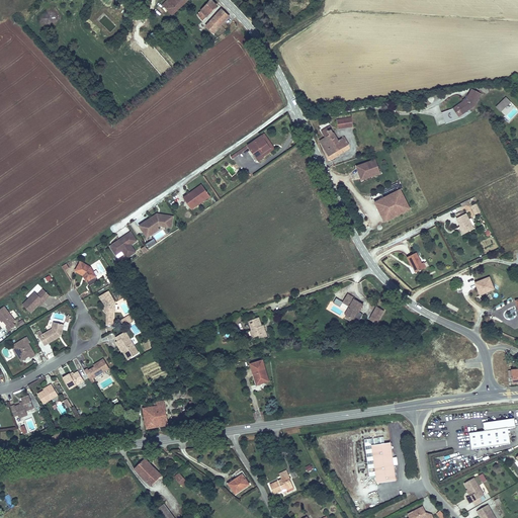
[(161,6),(171,17),(188,1),(187,0),(178,0),(175,3),(170,6),(166,2),(161,6)]
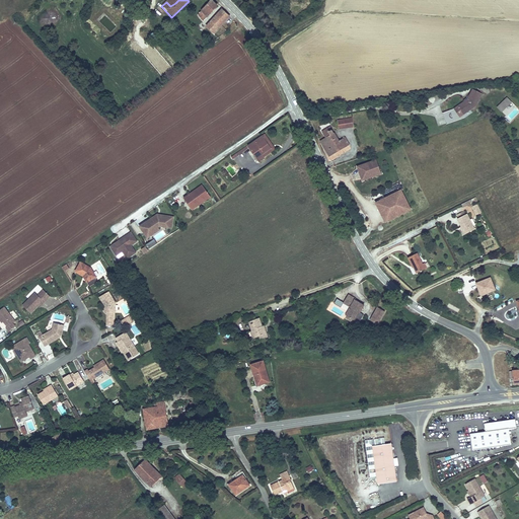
[(199,23),(215,9),(210,3),(195,17),(199,23)]
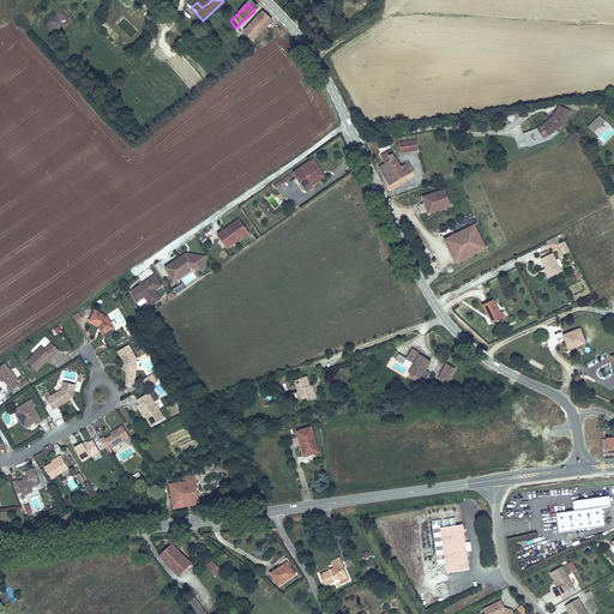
[(247,49),(270,24),(260,14),(238,40),(247,49)]
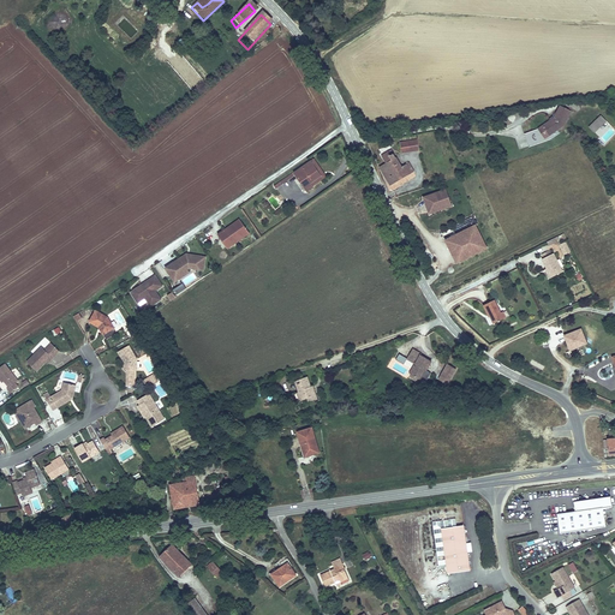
[(563,126),(569,112),(557,107),(554,118),(541,127),(549,136),(563,126)]
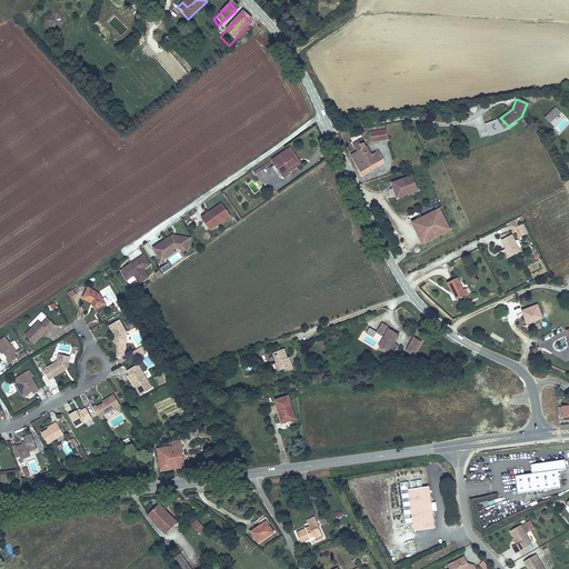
[(561,112),(556,107),(546,118),(550,122),(561,112)]
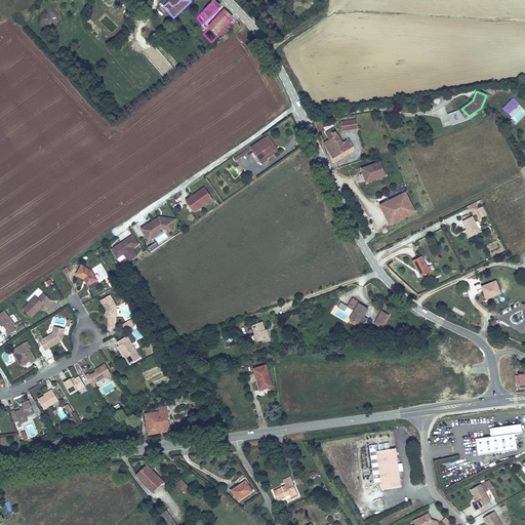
[(458,111),(448,115),(452,125),(462,121),(458,111)]
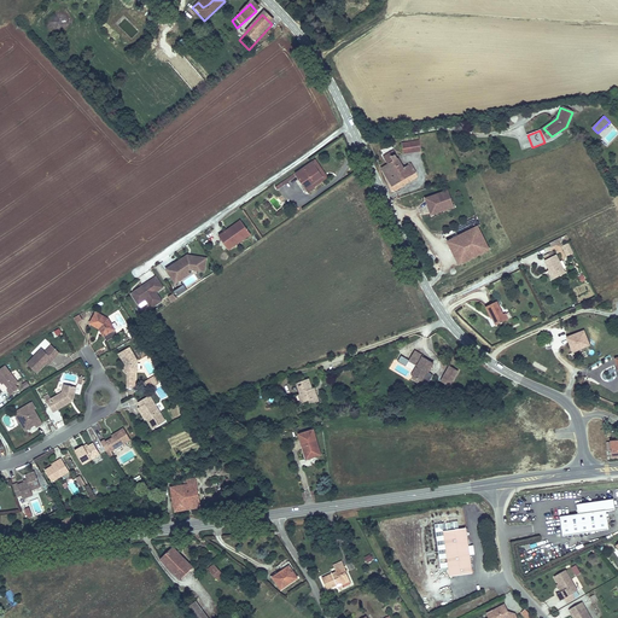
[(419,151),(418,140),(400,143),(402,155),(419,151)]
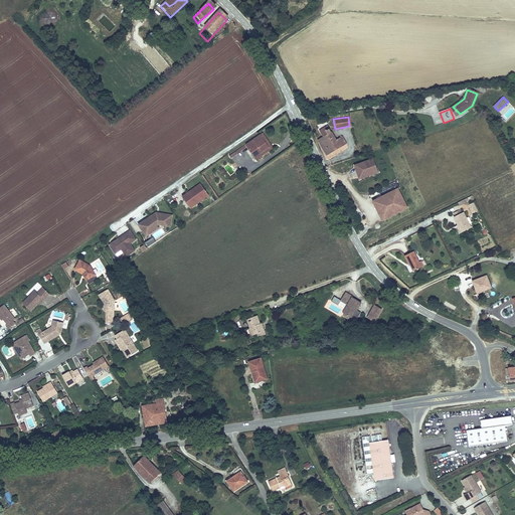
[(327,154),(346,142),(341,135),(335,139),(326,125),(323,127),(321,125),(316,129),(319,134),(315,136),(327,154)]
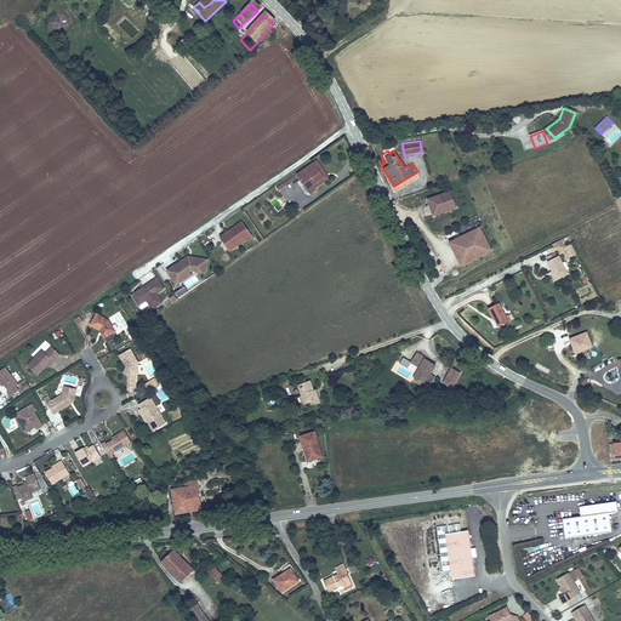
[(328,181),(314,163),(312,164),(323,180),(312,188),(314,191),(328,181)]
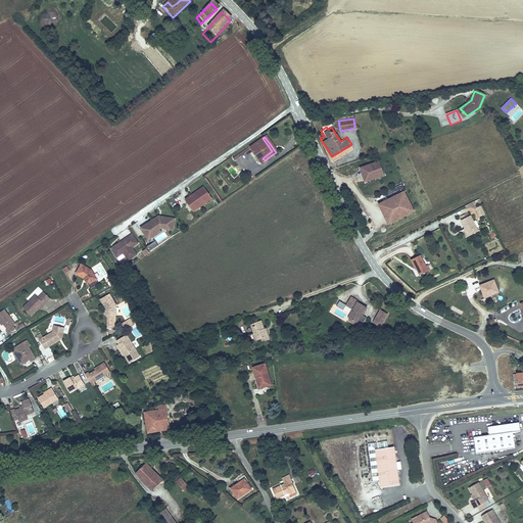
[(249,150),(259,165),(265,161),(265,160),(263,158),(272,151),(263,138),(248,149),(249,150)]
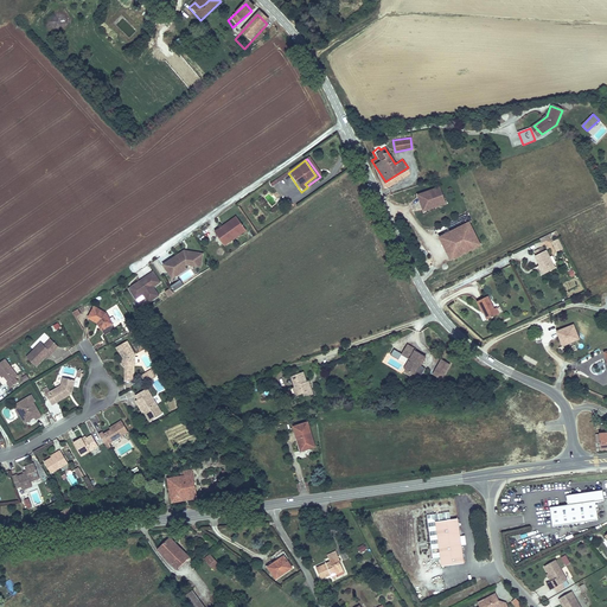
[(270,189),(289,174),(288,173),(269,187),(270,189)]
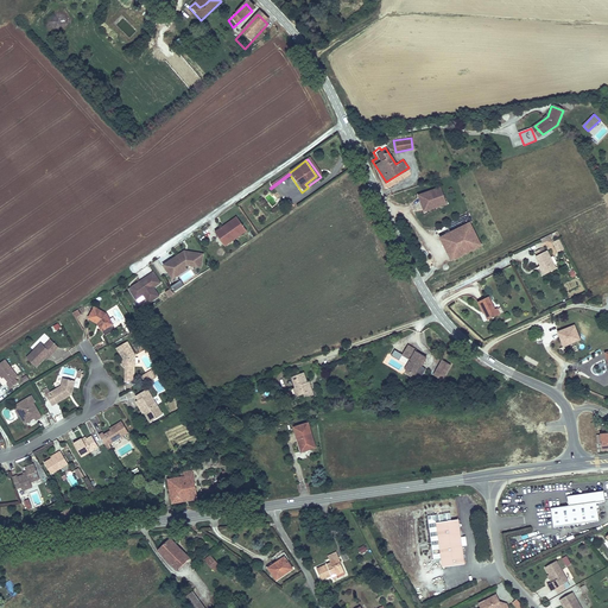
[(448,203),(442,185),(417,194),(424,211),(448,203)]
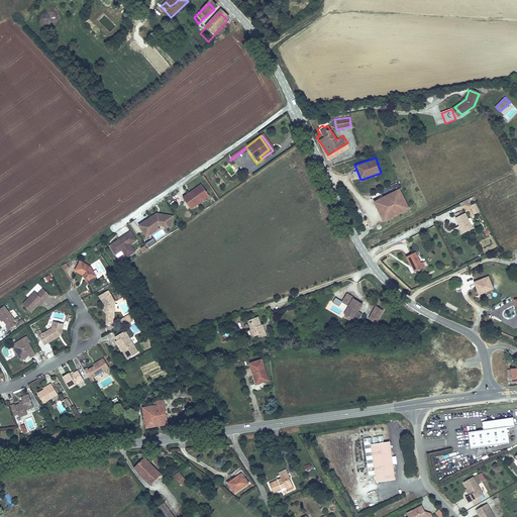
[(206,197),(199,186),(180,199),(186,207),(197,200),(199,203),(206,197)]
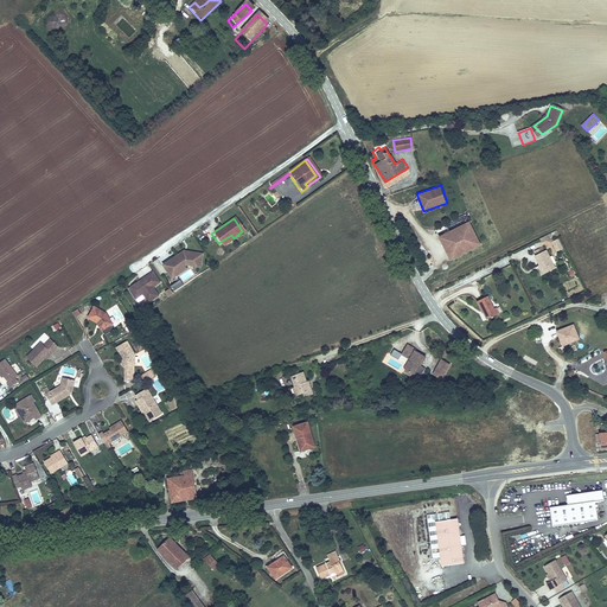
[(483,244),(470,221),(440,236),(452,259),(483,244)]
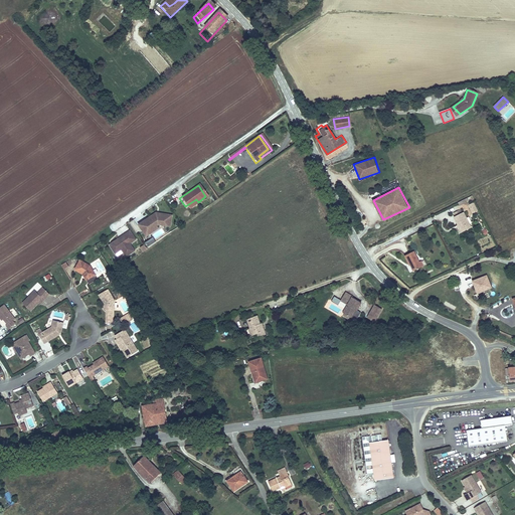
[(187,209),(198,202),(196,199),(185,206),(187,209)]
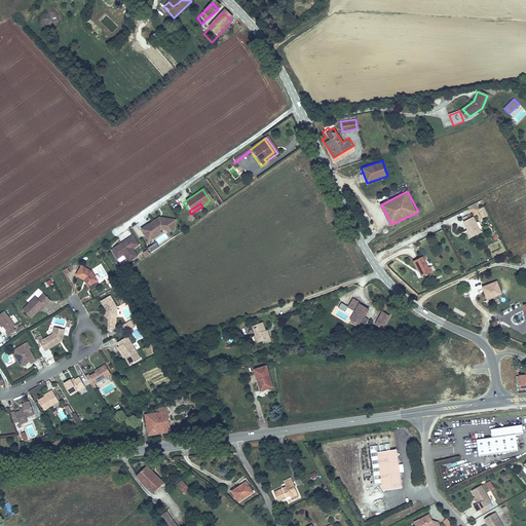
[(488,215),(484,207),(479,209),(483,218),(488,215)]
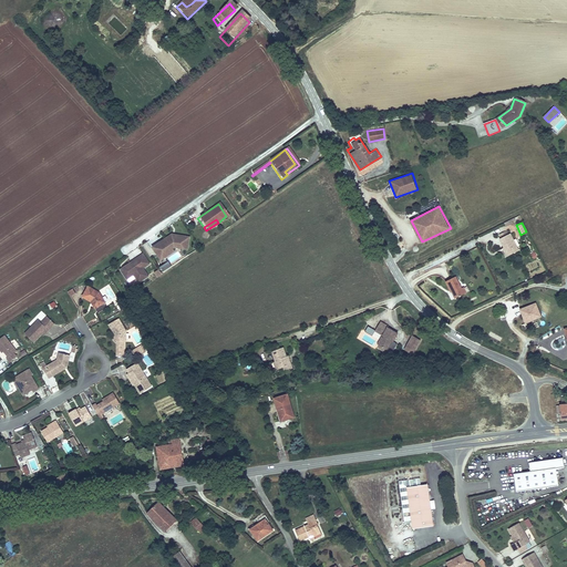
[(502,239),(506,249),(509,256),(521,250),(512,234),(509,235),(507,232),(501,235),(503,238),(502,239)]
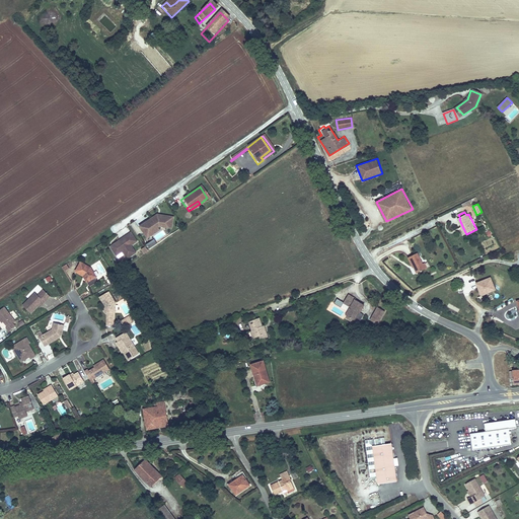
[(171,217),(154,215),(141,224),(143,226),(147,232),(155,226),(157,225),(170,227),(171,217)]
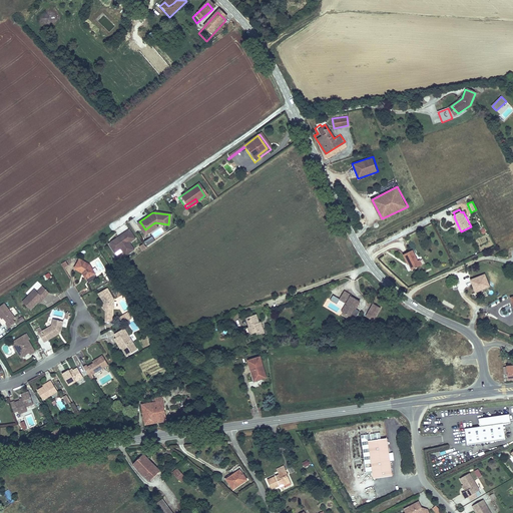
[(144,235),(156,226),(153,223),(145,229),(141,223),(138,225),(144,235)]
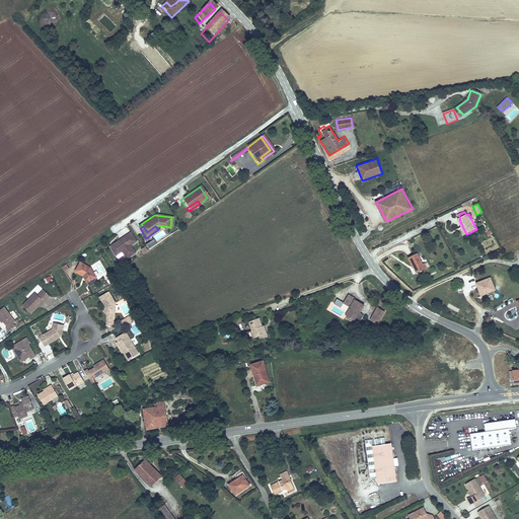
[(130,245),(136,241),(130,233),(108,247),(116,256),(121,251),(126,258),(135,252),(130,245)]
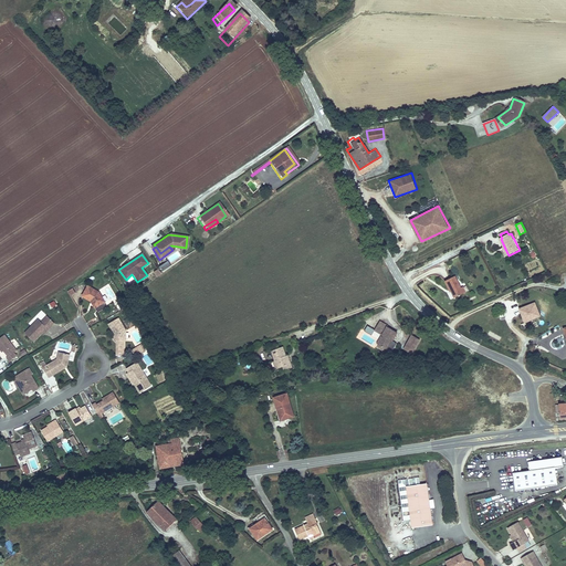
[(456,297),(464,293),(461,287),(456,275),(444,281),(451,292),(453,292),(456,297)]
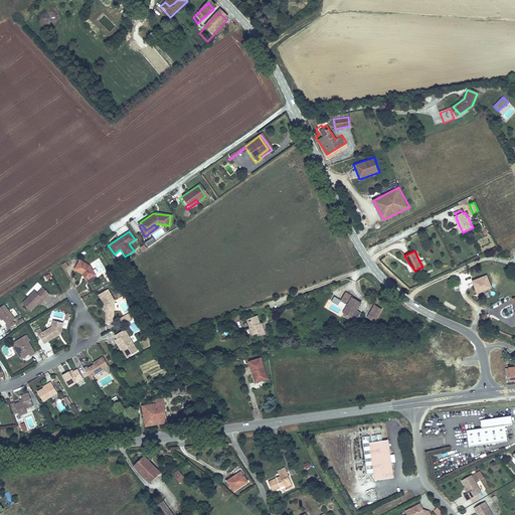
[(97,274),(92,266),(79,260),(74,271),(81,274),(86,280),(97,274)]
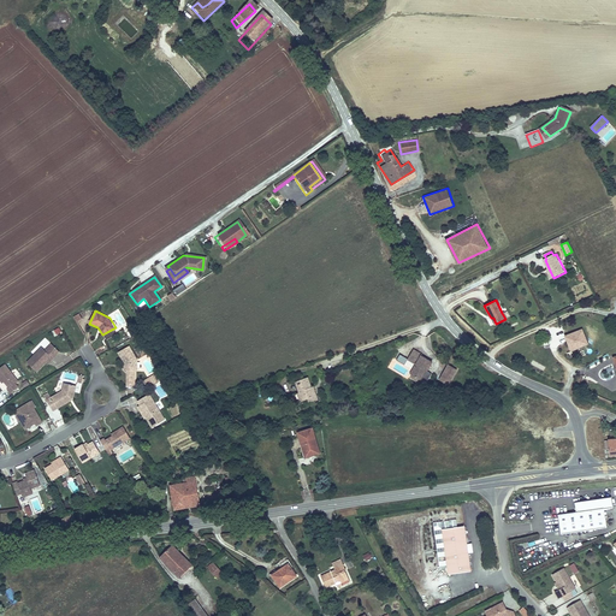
[(137,332),(132,324),(126,327),(131,336),(137,332)]
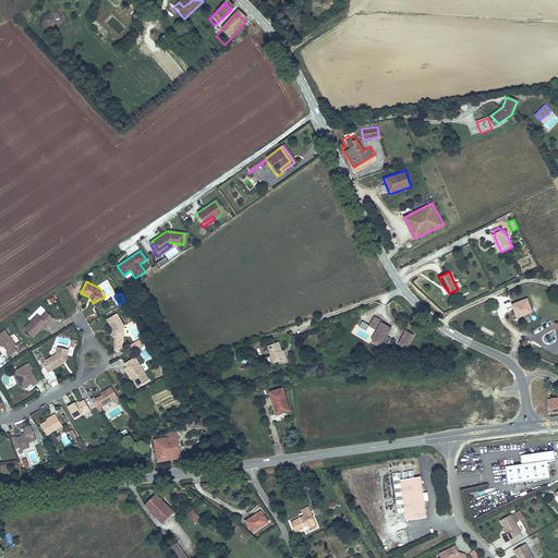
[(533,312),(528,298),(511,304),(517,318),(533,312)]
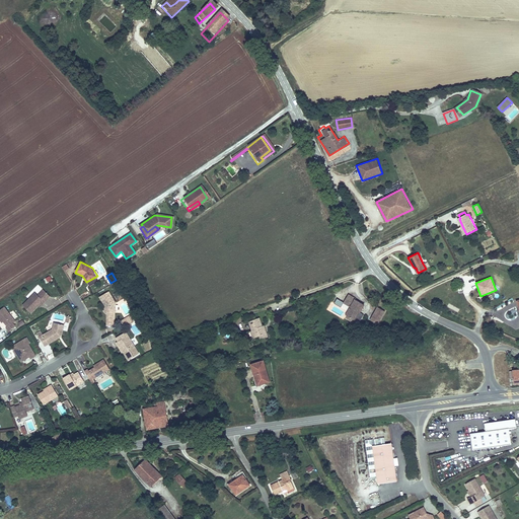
[(36,294),(42,289),(38,285),(32,290),(36,294)]
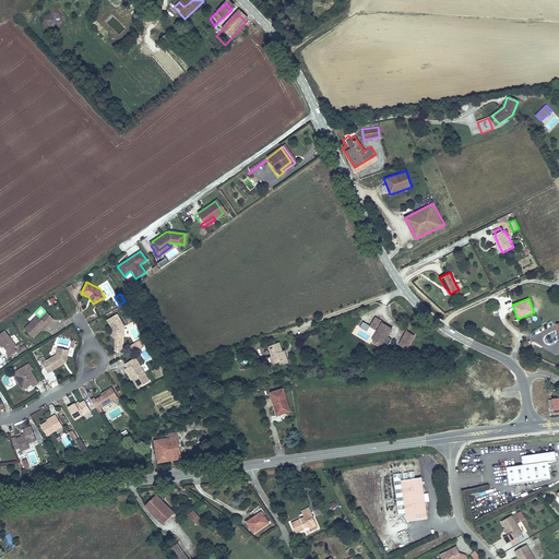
[(43,331),(54,319),(46,311),(40,318),(37,314),(24,330),(33,339),(40,329),(43,331)]
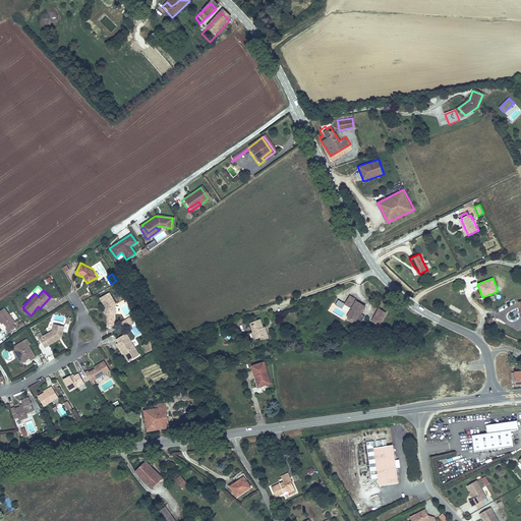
[(115,304),(109,293),(99,299),(105,308),(103,314),(105,315),(104,321),(113,322),(113,314),(115,313),(115,304)]
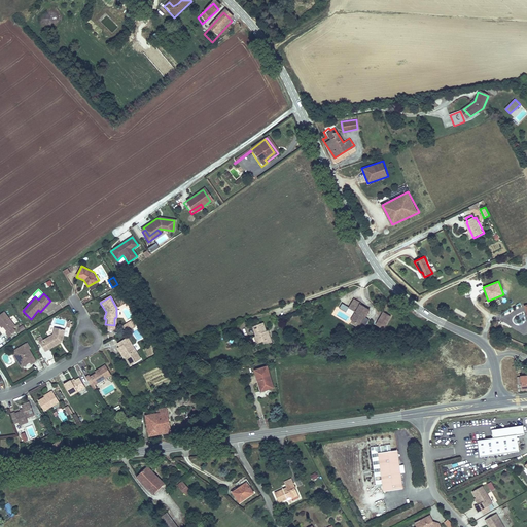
[(354,299),(351,305),(356,308),(355,311),(357,312),(352,321),(359,325),(365,316),(366,317),(371,310),(362,305),(363,304),(354,299)]
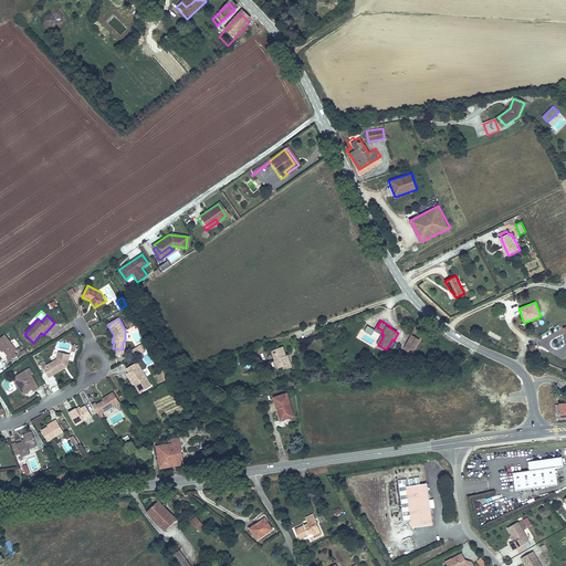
[(0,337),(0,348),(1,348),(3,350),(9,357),(7,358),(9,362),(17,356),(14,353),(17,350),(4,334),(0,337)]
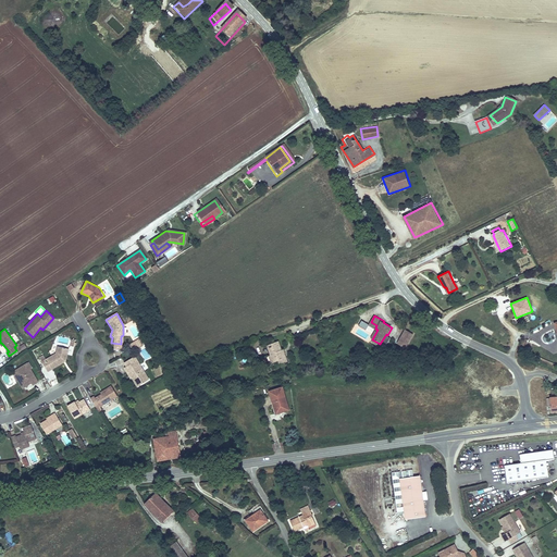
[(408,344),(413,334),(406,330),(400,339),(408,344)]
